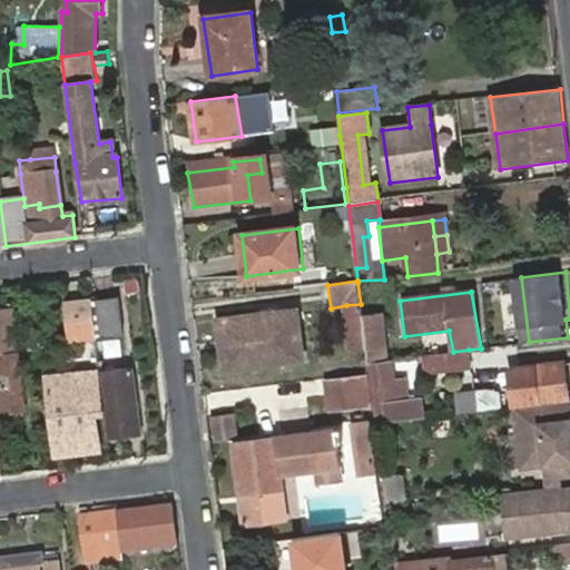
[(116,302),(91,304),(91,310),(97,310),(100,336),(121,334),(116,302)]
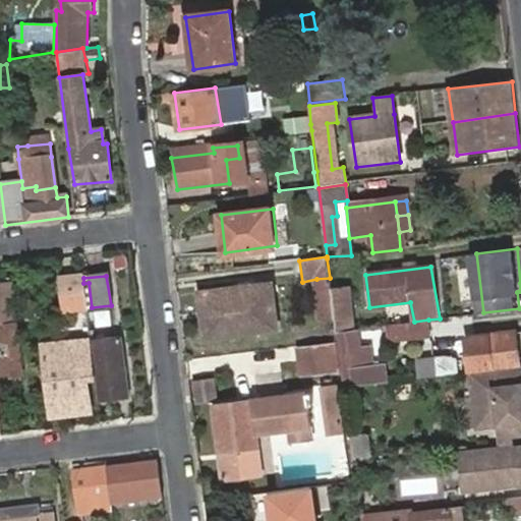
[(83,283),(83,278),(60,281),(65,313),(88,309),(83,283)]
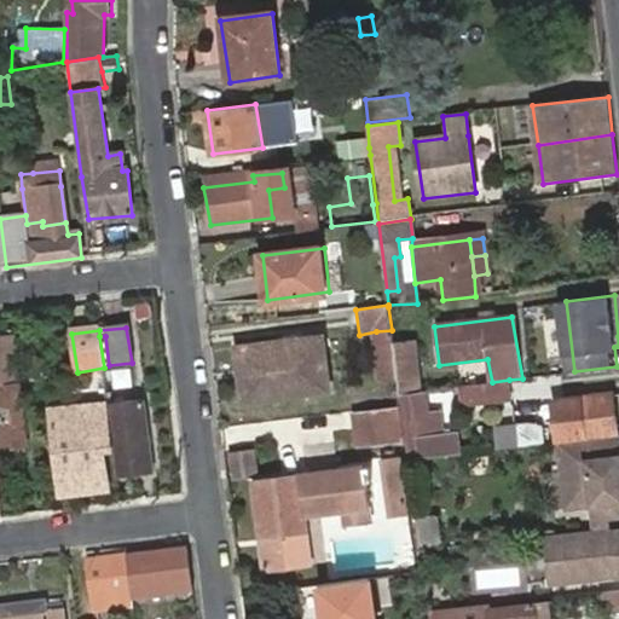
[(392,330),(376,331),(379,348),(393,346),(392,330)]
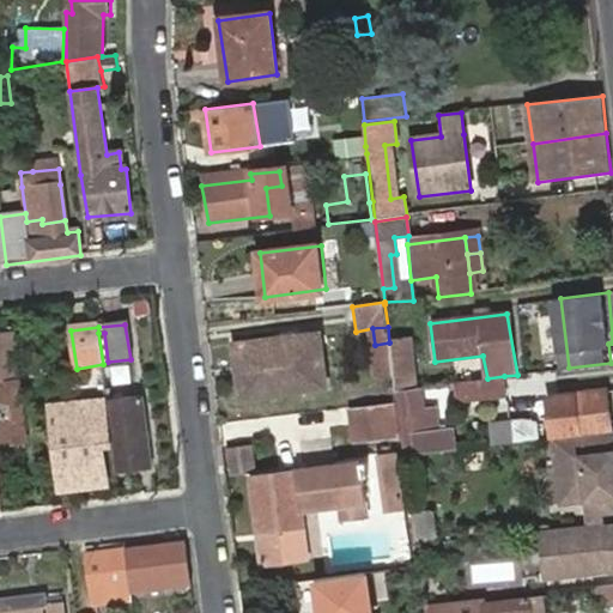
[(247,368),(250,398),(325,389),(319,333),(234,344),(237,369),(247,368)]
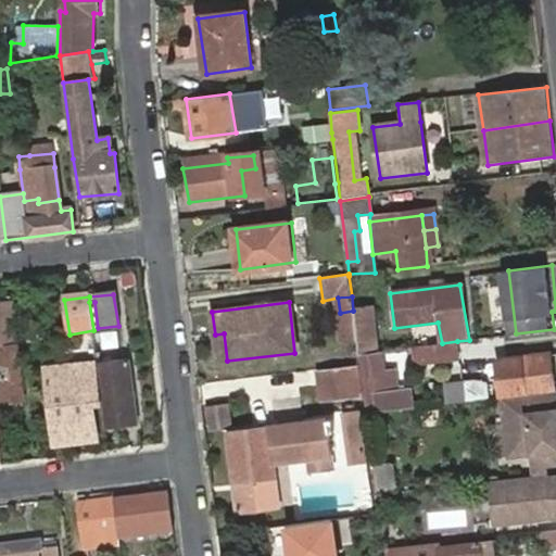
[(26,402),(17,346),(15,345),(10,304),(0,304),(0,370),(4,405),(26,402)]
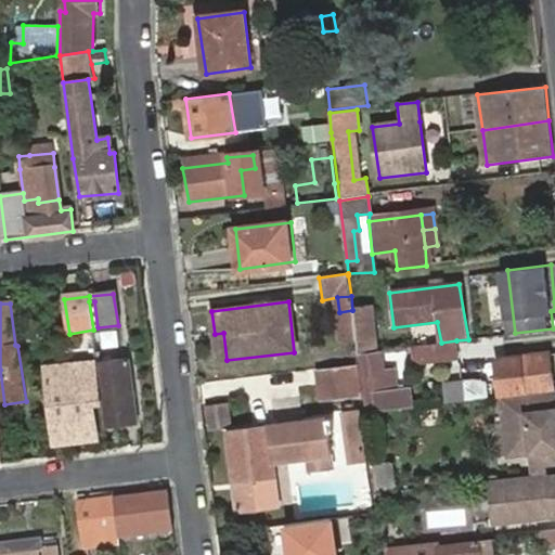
[(27,360),(41,358),(35,305),(23,307),(25,322),(23,322),(27,360)]
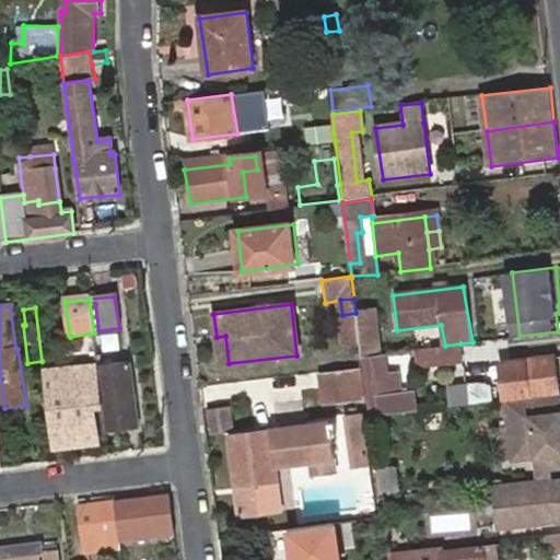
[(356,313),(361,357),(378,354),(373,311),(356,313)]
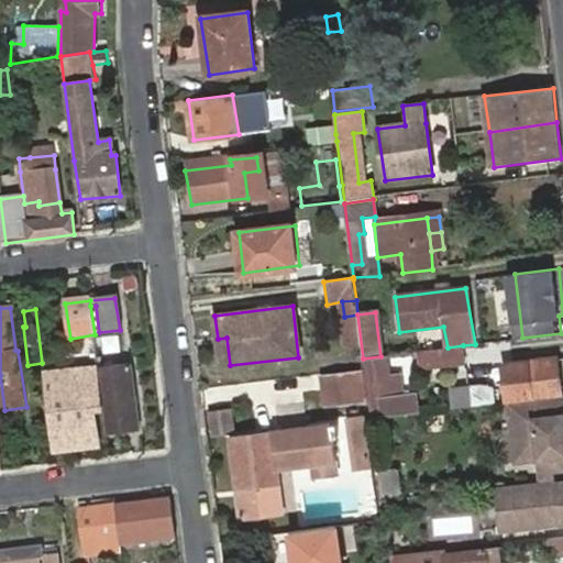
[(61,337),(43,339),(45,352),(62,350),(61,337)]
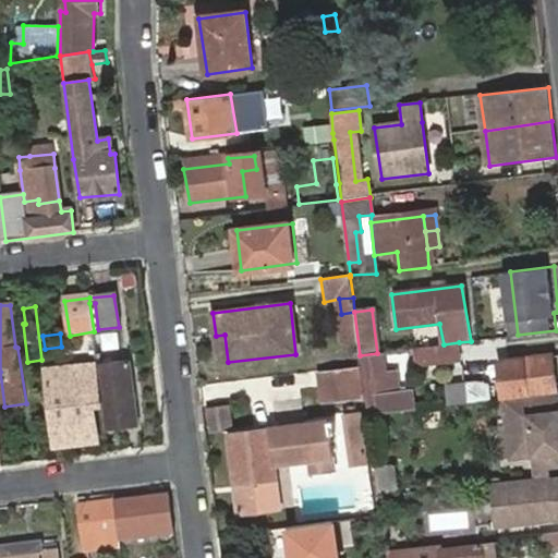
[(219,363),(228,362),(225,335),(216,336),(219,363)]
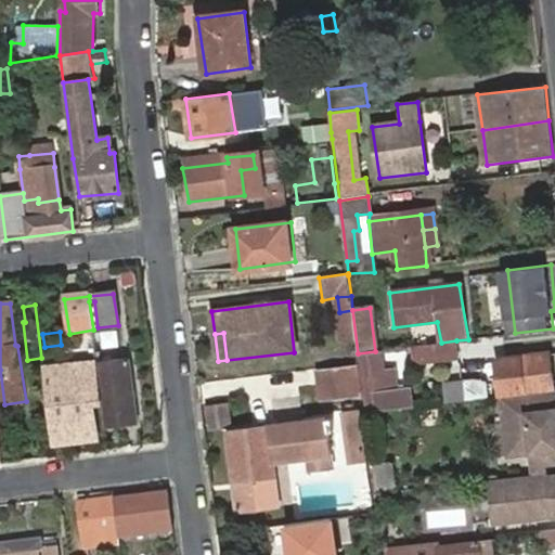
[(441,343),(435,344),(437,360),(459,357),(456,340),(441,343)]
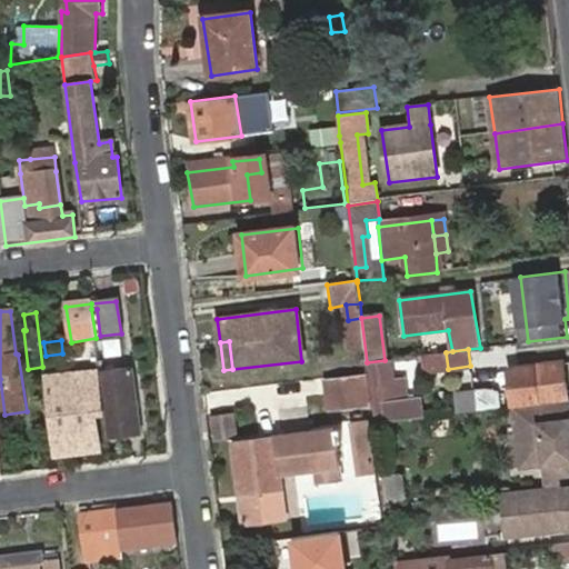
[(448,369),(446,352),(423,355),(426,371),(448,369)]
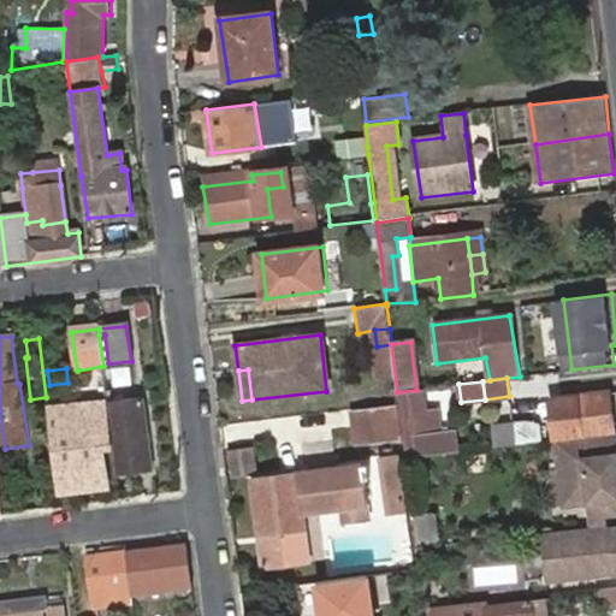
[(407,455),(426,454),(426,457),(451,454),(449,432),(439,434),(437,412),(425,413),(422,392),(416,394),(398,396),(407,455)]
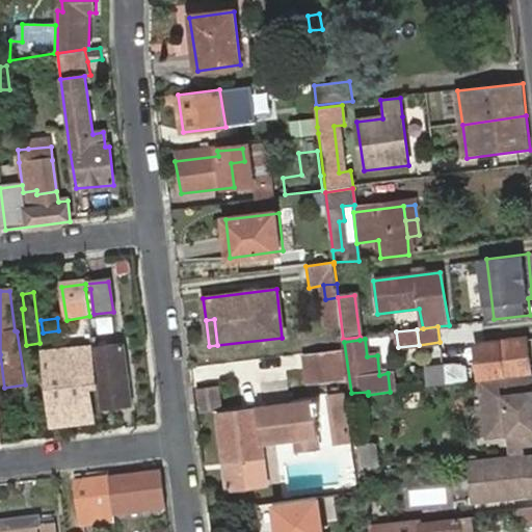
[(527,341),(477,347),(481,379),(531,372),(527,341)]
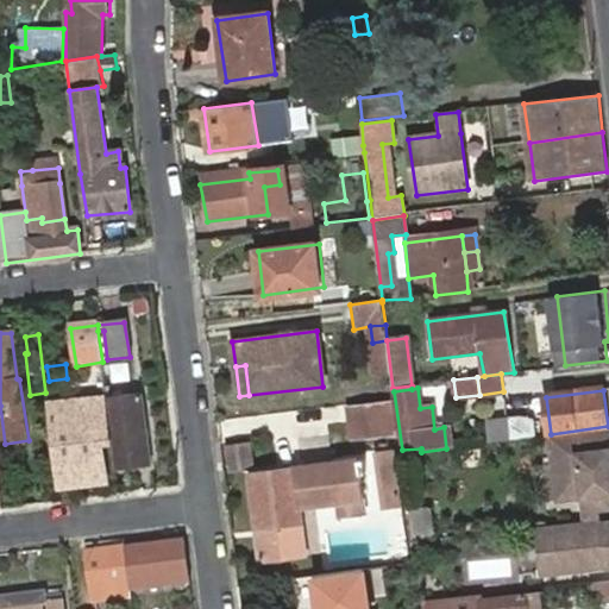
[(107,396),(48,405),(52,446),(56,446),(61,484),(108,479),(102,440),(112,439),(107,401),(107,396)]
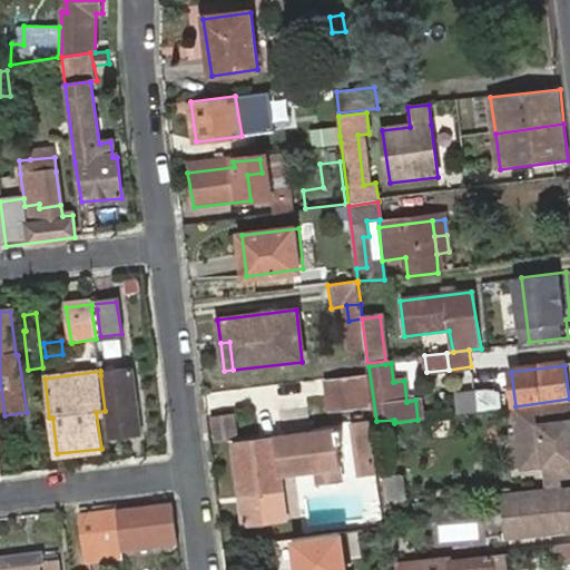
[(105,411),(109,441),(143,438),(133,372),(100,375),(105,411)]
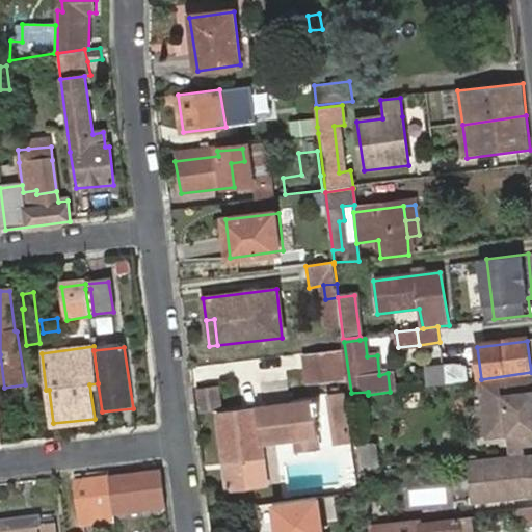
[(344,349),(314,353),(317,382),(348,377),(344,349)]
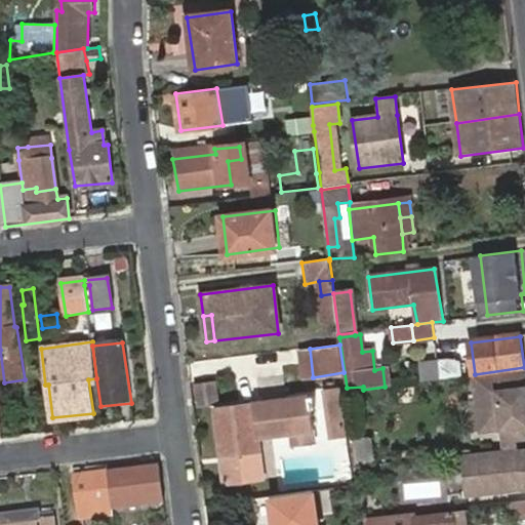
[(437,365),(439,380),(453,378),(451,364),(437,365)]
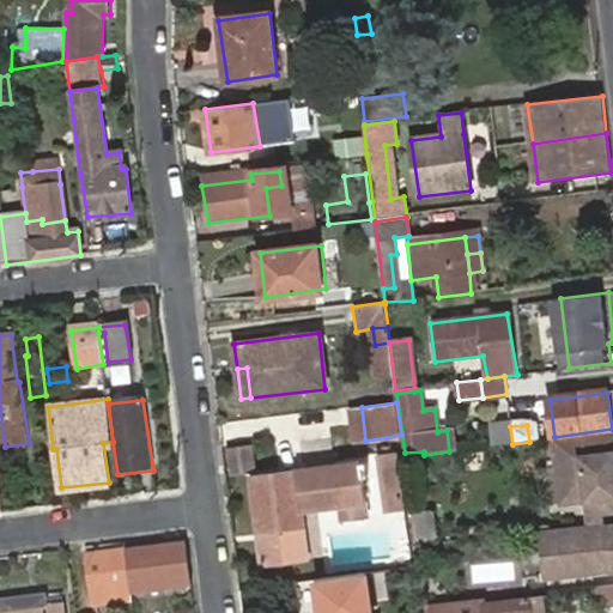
[(489,429),(492,445),(513,444),(510,426),(489,429)]
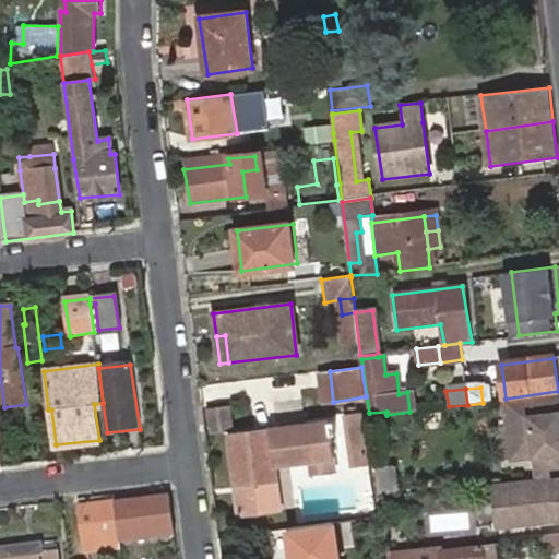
[(509,449),(512,479),(535,477),(535,475),(558,472),(558,391),(501,399),(506,436),(486,438),(487,451),(509,449)]
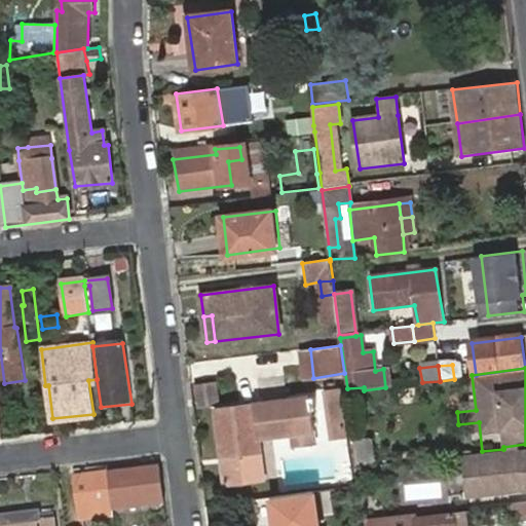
[(342,389),(323,391),(329,442),(347,440),(342,389)]
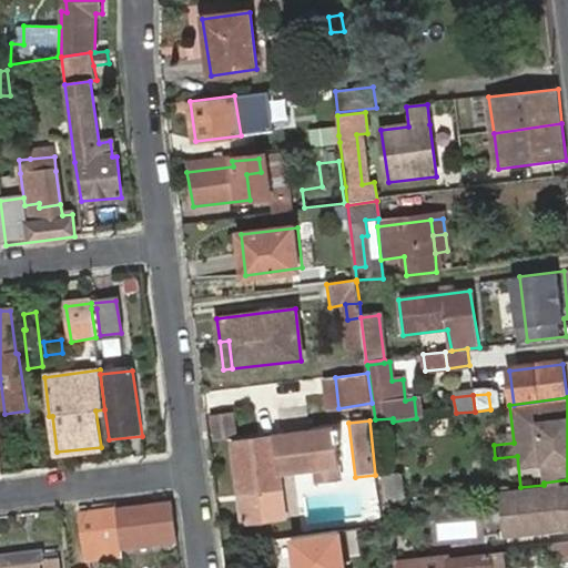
[(250,506),(242,506),(245,524),(302,517),(298,496),(284,498),(282,477),(314,473),(338,470),(333,432),(276,437),(233,443),(241,492),(247,490),(250,506)]
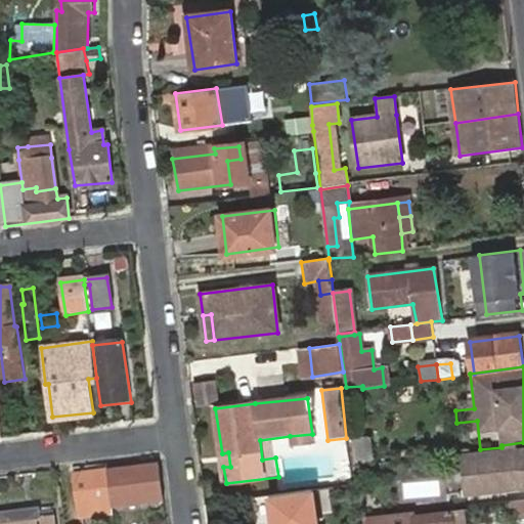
[(313,445),(312,434),(290,436),(291,447),(313,445)]
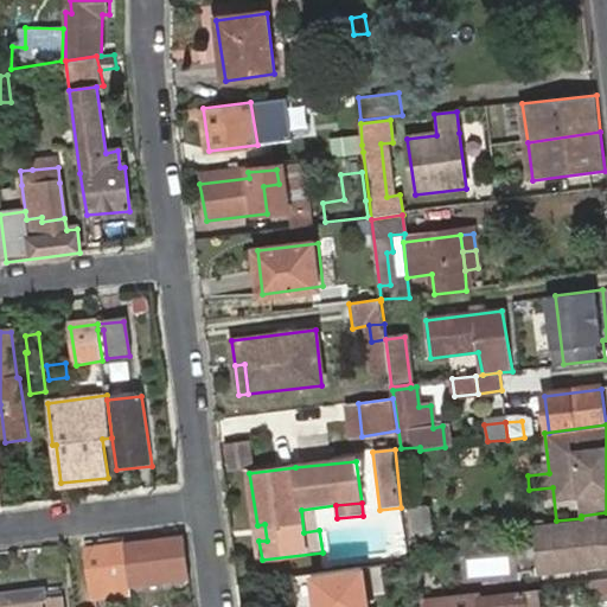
[(427,509),(407,511),(410,538),(430,536),(427,509)]
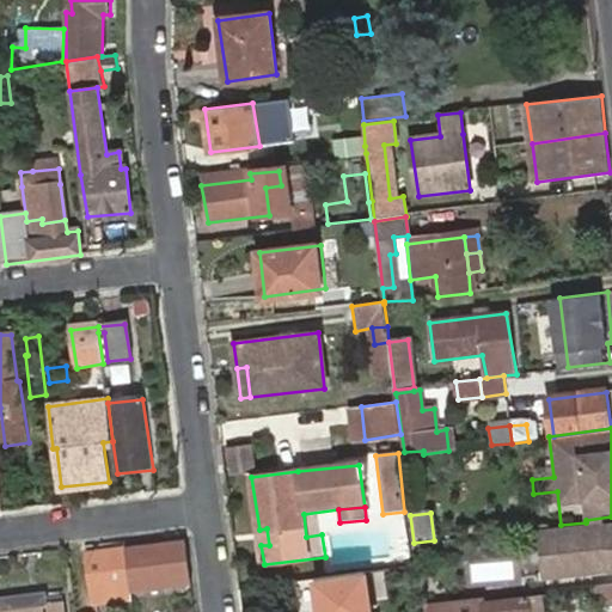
[(611,526),(537,536),(540,560),(611,551),(611,526)]
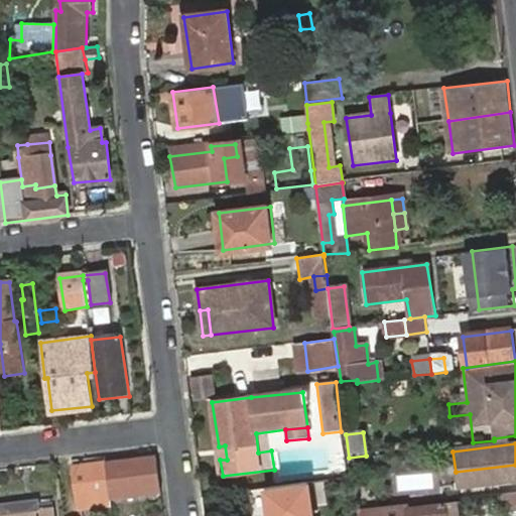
[(219,446),(220,460),(227,460),(225,445),(219,446)]
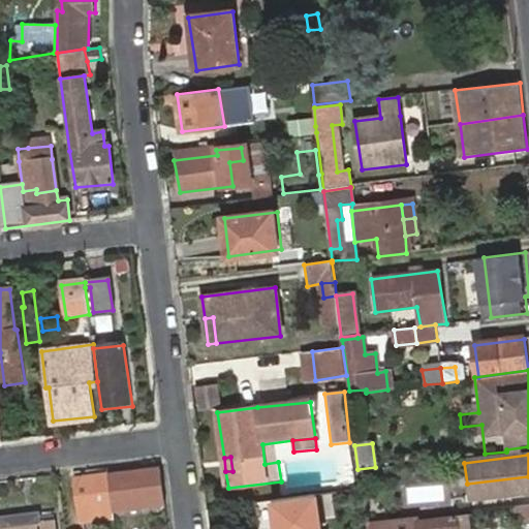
[(125,511),(165,506),(162,472),(110,478),(114,508),(124,506),(125,511)]
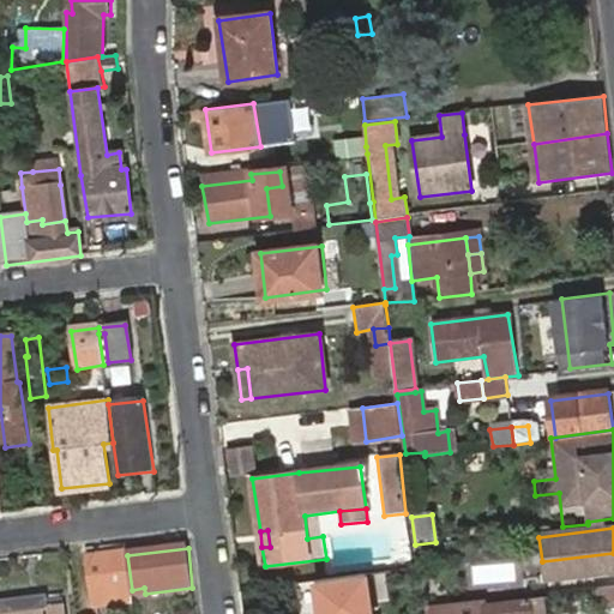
[(613,553),(542,561),(543,573),(613,565),(613,553)]
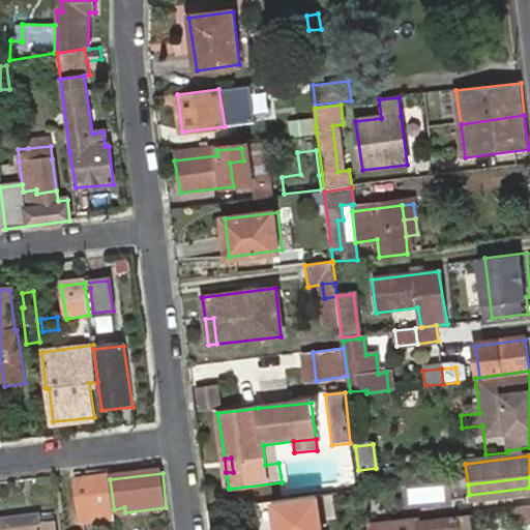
[(115,518),(114,509),(110,479),(89,481),(77,482),(83,523),(94,521),(115,518)]
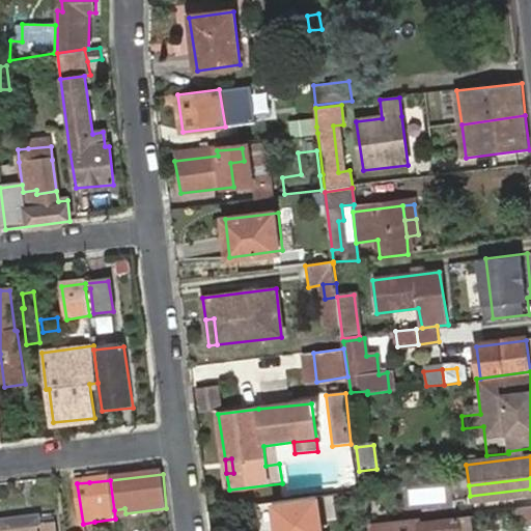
[(415,501),(452,497),(450,481),(414,485),(415,501)]
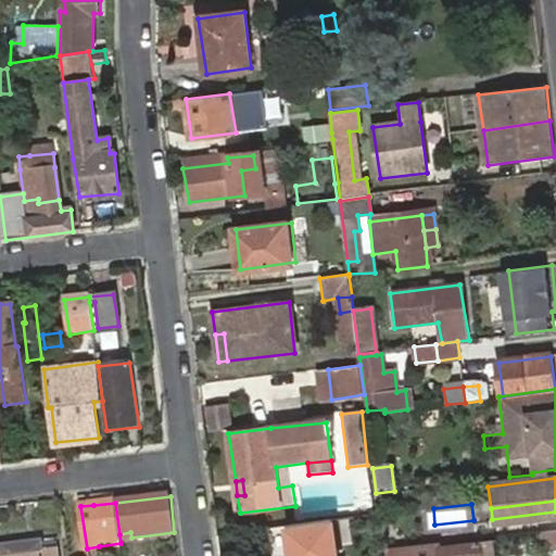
[(276,555),(333,555),(326,512),(270,521),(276,555)]
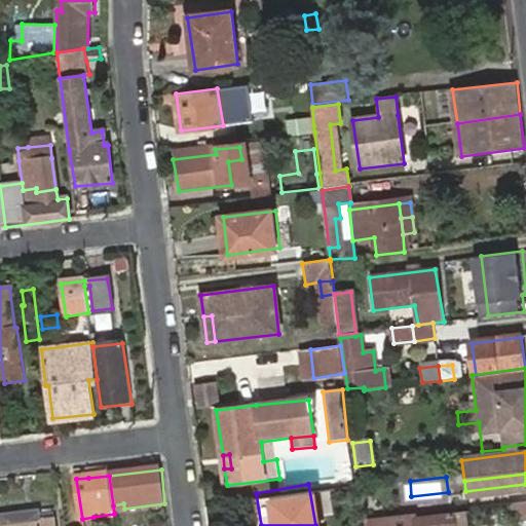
[(525,517),(525,502),(509,504),(509,520),(525,517)]
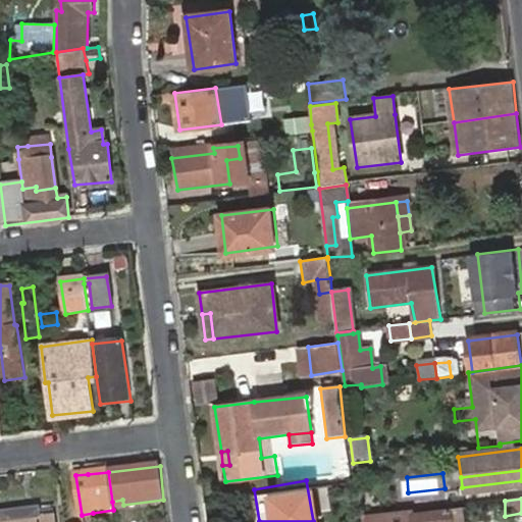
[(0,511),(0,521),(29,518),(28,509),(0,511)]
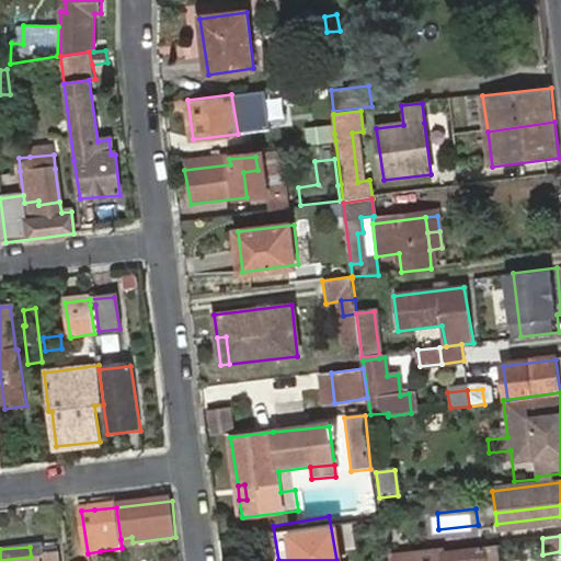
[(492,560),(491,548),(442,554),(441,552),(388,558),(388,560),(492,560)]
